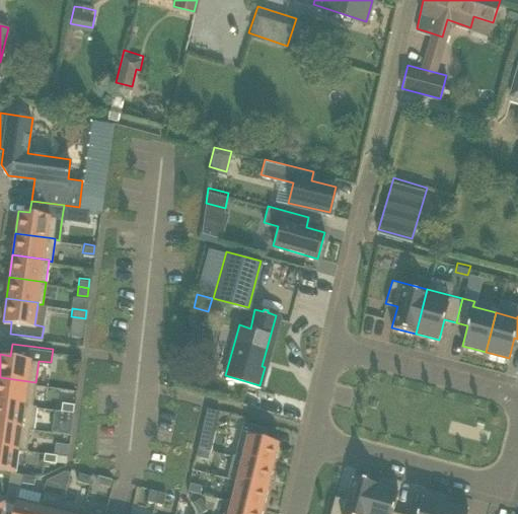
[(32,404),(35,382),(0,377),(0,399),(32,405),(32,404)]
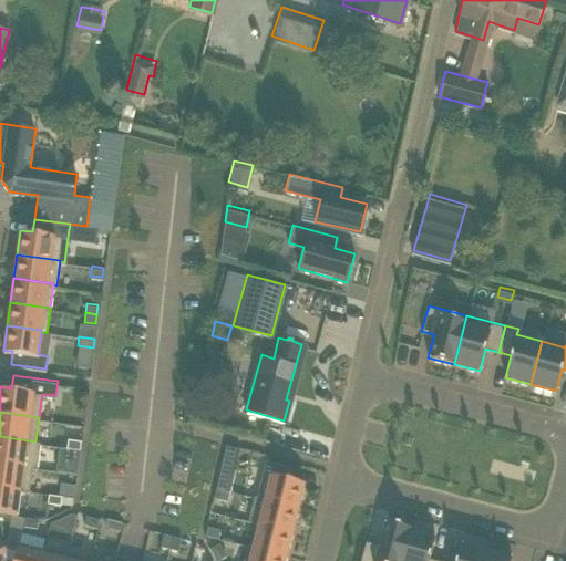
[(40,440),(35,440),(35,442),(0,436),(0,460),(32,465),(32,466),(37,467),(40,440)]
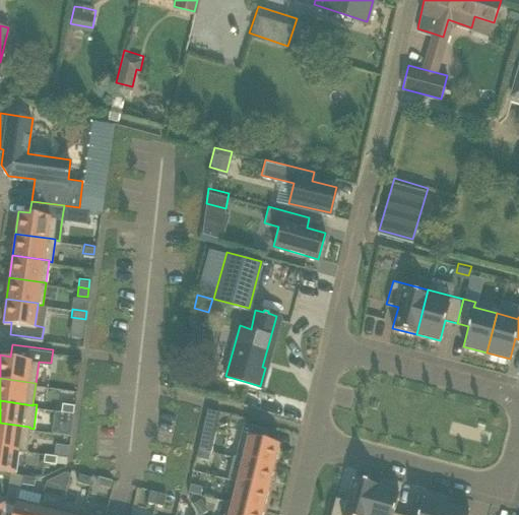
[(60,409),(72,411),(73,403),(61,401),(60,409)]
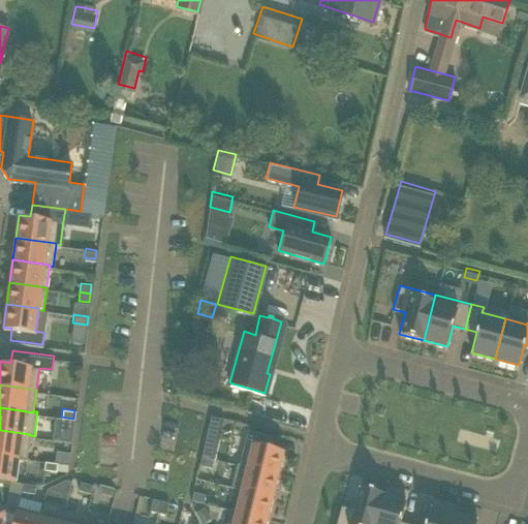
[(222,428),(225,418),(214,414),(211,425),(222,428)]
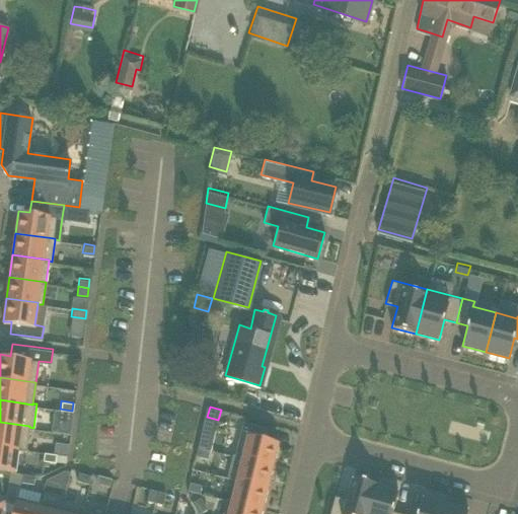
[(54,420),(71,423),(73,411),(72,411),(60,409),(56,408),(54,420)]
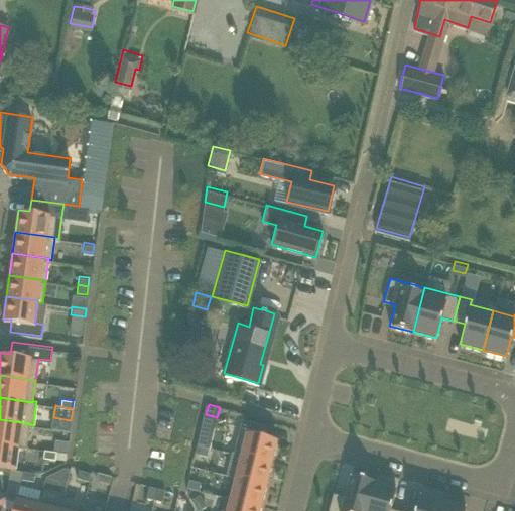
[(271,461),(276,438),(262,434),(265,423),(241,418),(233,451),(233,452),(271,461)]
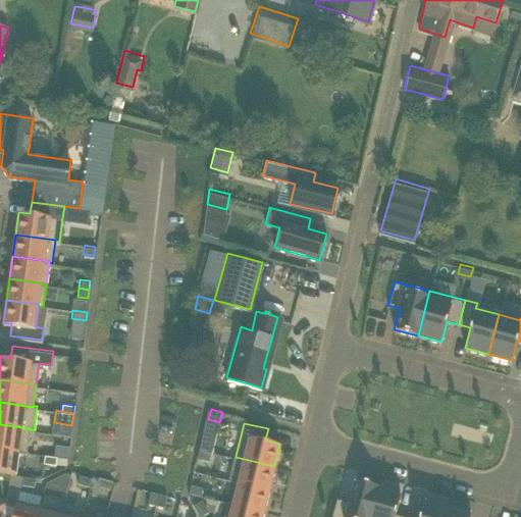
[(27,452),(30,429),(30,428),(0,424),(0,447),(18,450),(18,451),(27,452)]
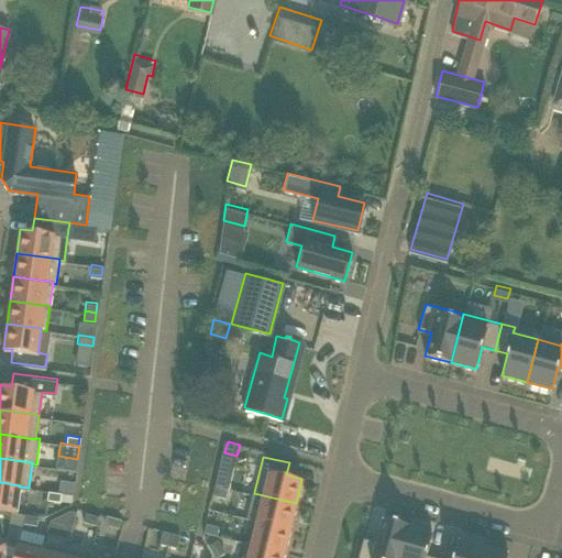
[(59,490),(72,491),(73,481),(61,479),(59,490)]
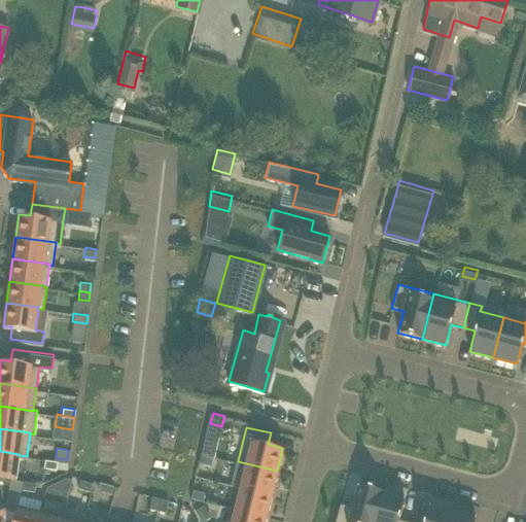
[(0,475),(15,477),(19,455),(19,454),(0,451),(0,475)]
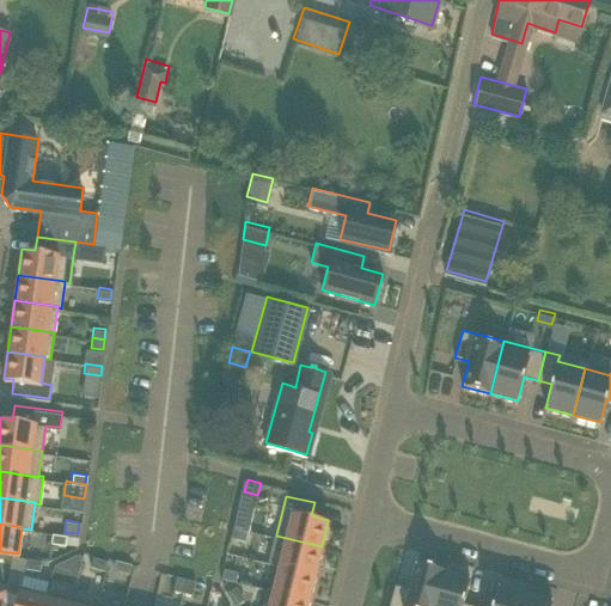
[(249,530),(234,526),(232,536),(246,538),(249,530)]
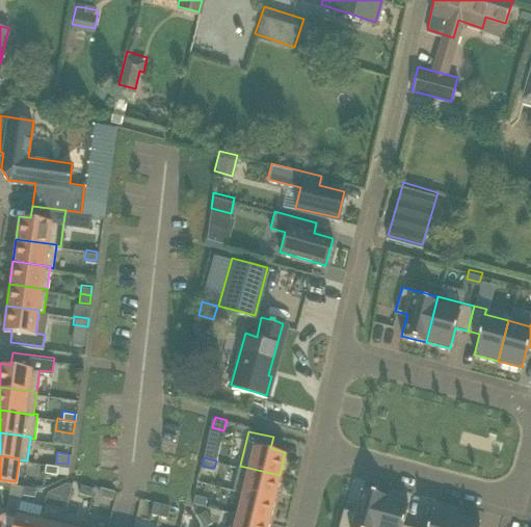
[(56,473),(57,465),(45,463),(44,471),(56,473)]
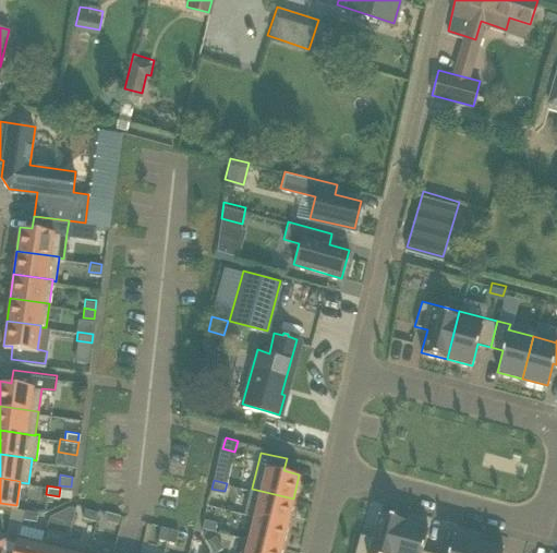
[(288,521),(293,499),(252,489),(252,488),(250,487),(243,512),(254,515),(254,514),(288,521)]
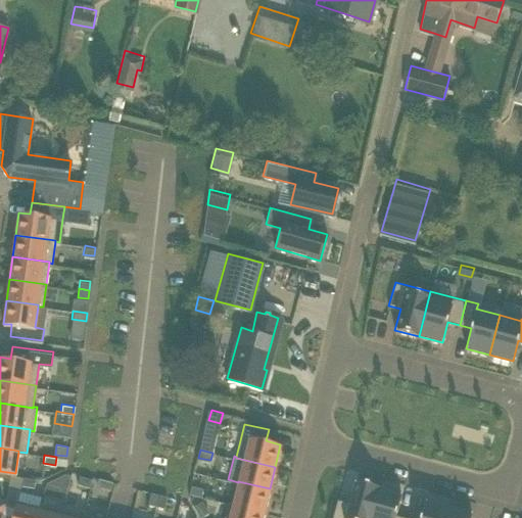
[(61,489),(66,472),(64,471),(45,481),(44,485),(61,489)]
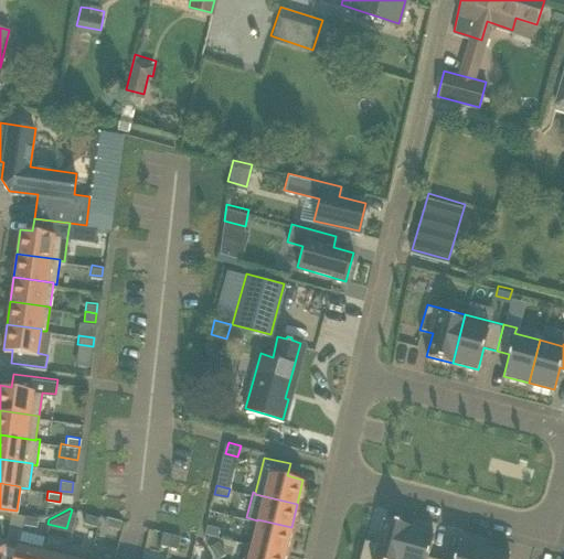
[(12,511),(9,524),(21,527),(22,523),(24,514),(12,511)]
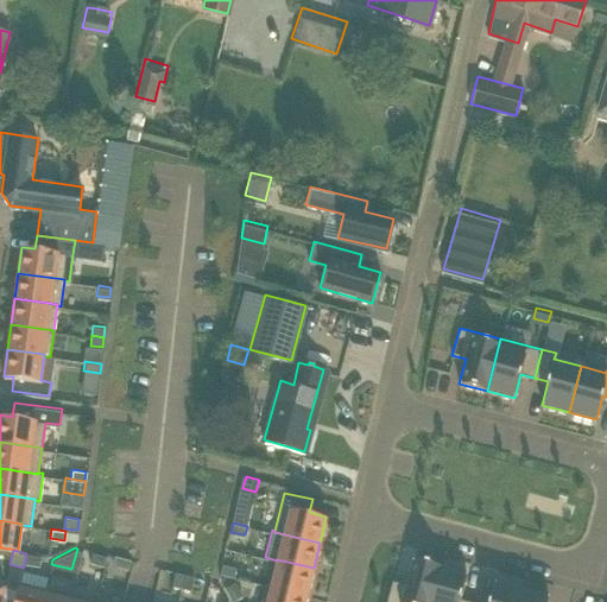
[(103,564),(106,555),(93,551),(89,561),(103,564)]
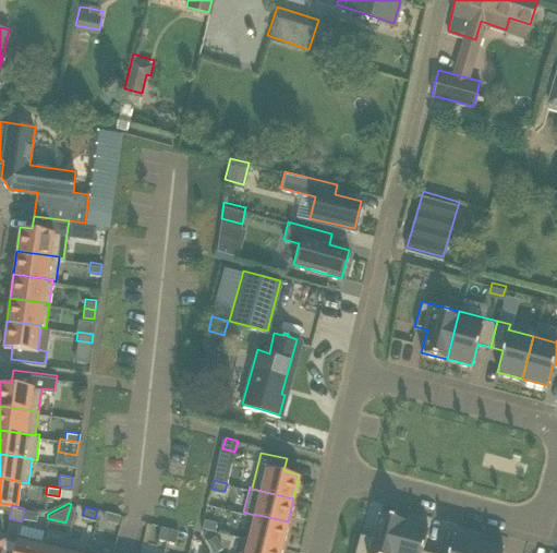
[(36,518),(37,509),(24,508),(22,517),(36,518)]
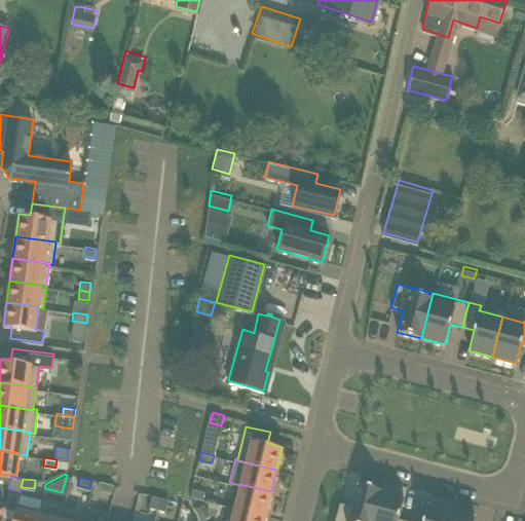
[(111,490),(113,482),(99,479),(98,483),(101,487),(111,490)]
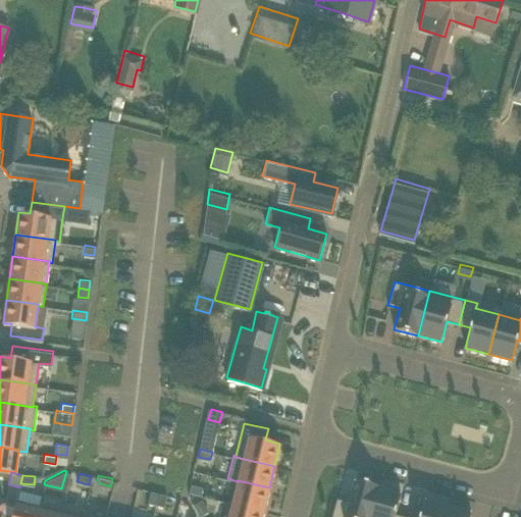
[(368,516),(377,486),(373,485),(374,481),(359,477),(358,481),(354,479),(348,501),(336,498),(330,516),(368,516)]
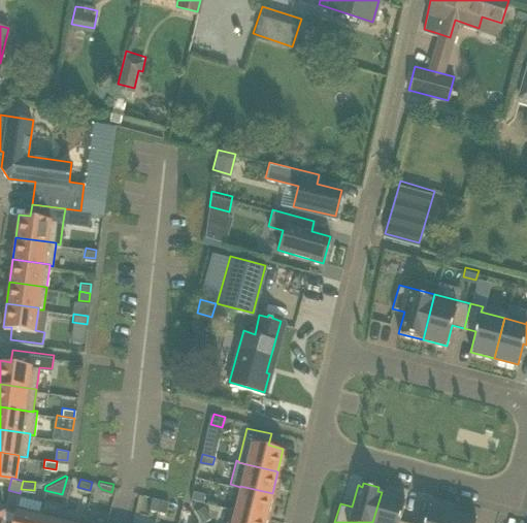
[(267,515),(272,493),(240,486),(240,487),(235,507),(235,508),(267,515)]
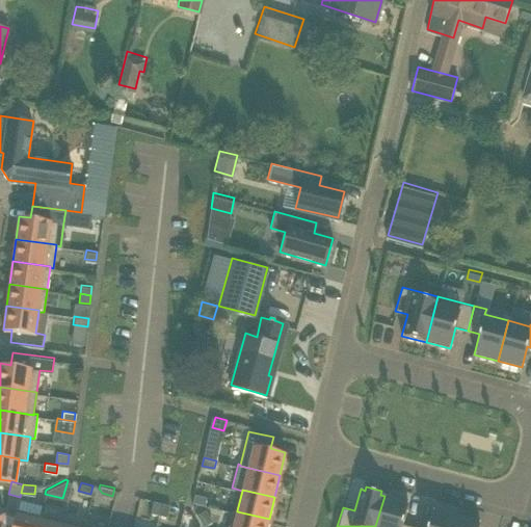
[(206,503),(208,495),(195,492),(193,500),(206,503)]
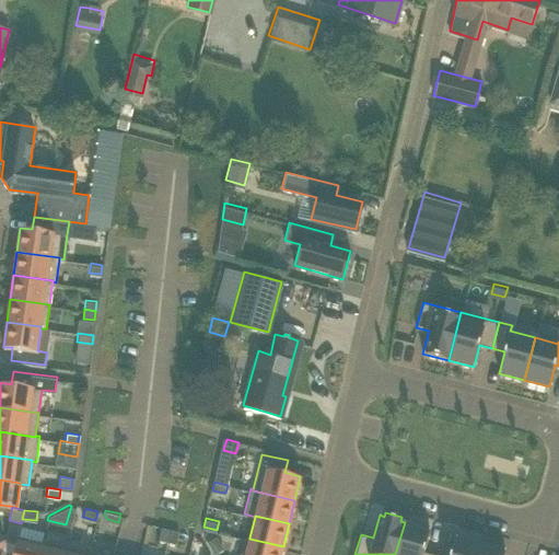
[(423,551),(430,529),(405,522),(395,554),(435,554),(437,554),(423,551)]
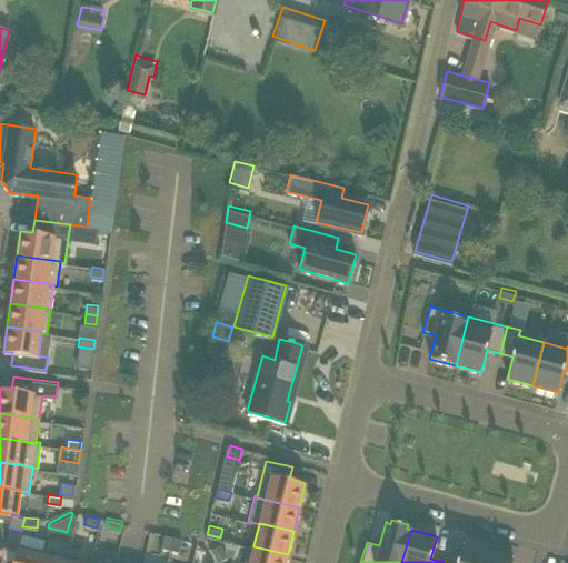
[(172,535),(163,533),(160,546),(169,549),(172,535)]
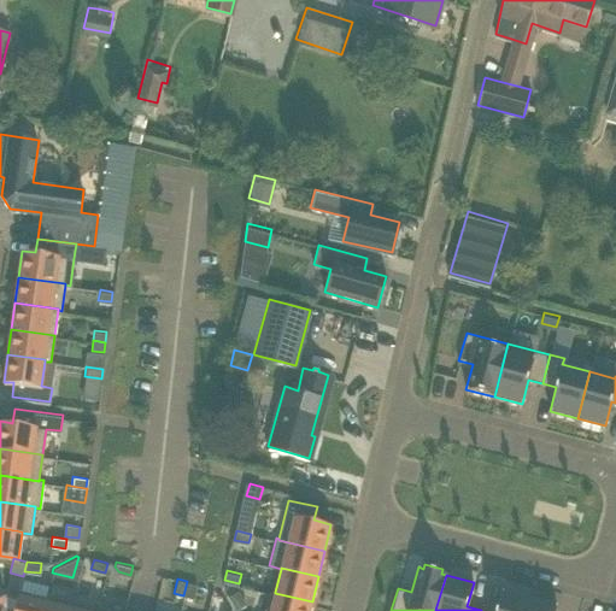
[(197,583),(187,581),(185,595),(193,598),(197,583)]
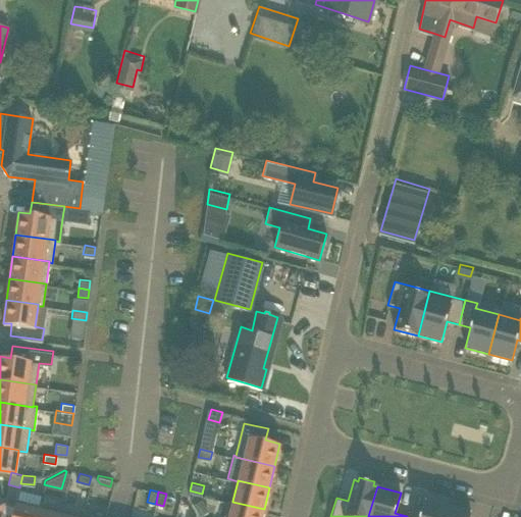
[(36,516),(40,504),(39,504),(17,498),(13,515),(12,516),(36,516)]
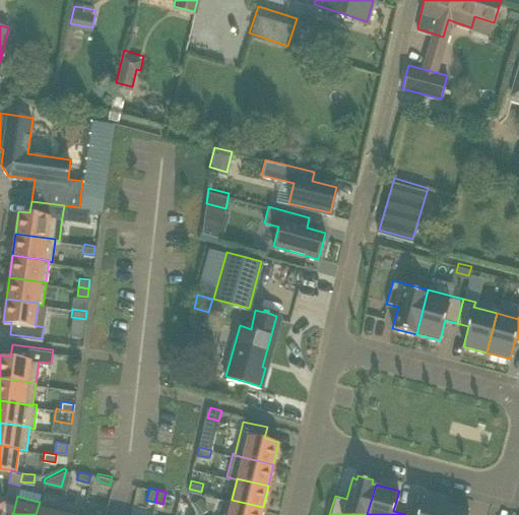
[(442,514),(446,503),(423,497),(417,514),(408,514),(405,514),(404,514),(442,514)]
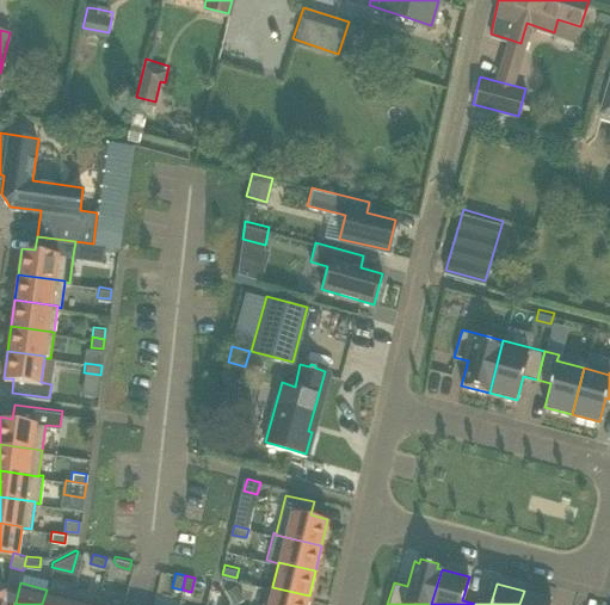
[(235,585),(228,590),(235,602),(242,597),(235,585)]
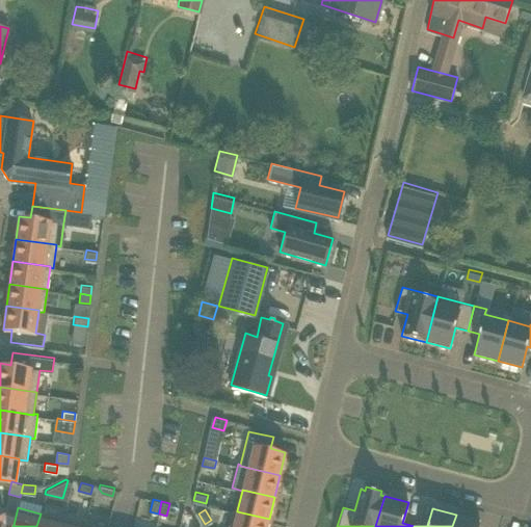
[(267,526),(269,519),(237,511),(237,510),(232,509),(228,526),(267,526)]
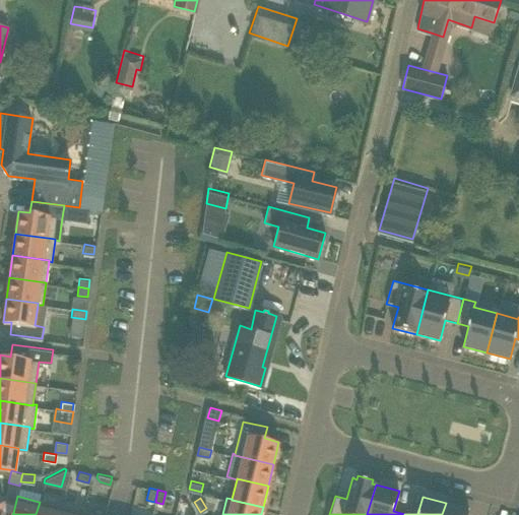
[(58,514),(61,505),(60,504),(39,499),(39,502),(40,502),(36,514),(58,514)]
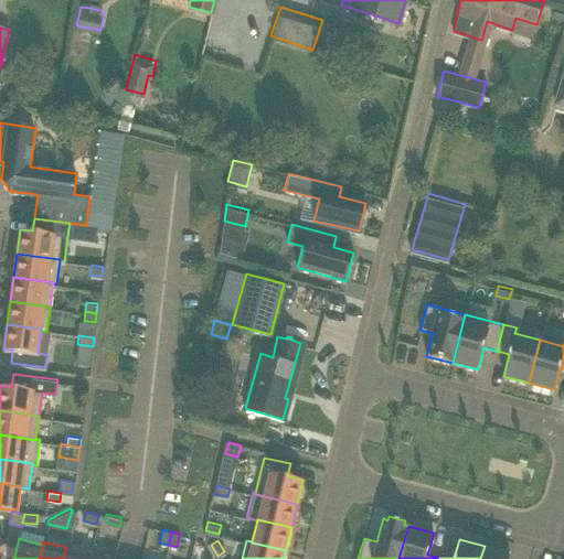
[(0,558),(13,558),(14,557),(2,555),(4,545),(0,543),(0,558)]
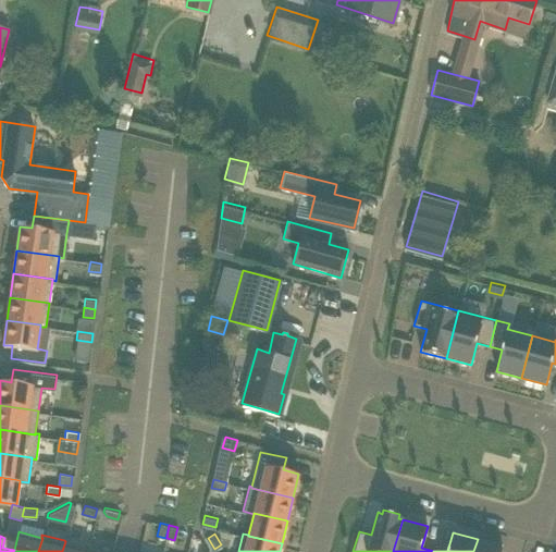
[(86,551),(88,547),(89,547),(90,544),(65,538),(64,540),(65,541),(62,551),(86,551)]
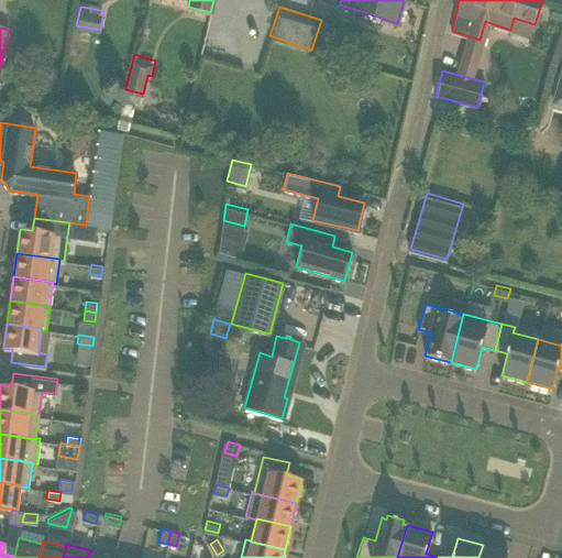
[(506,557),(508,551),(483,545),(478,557),(506,557)]
